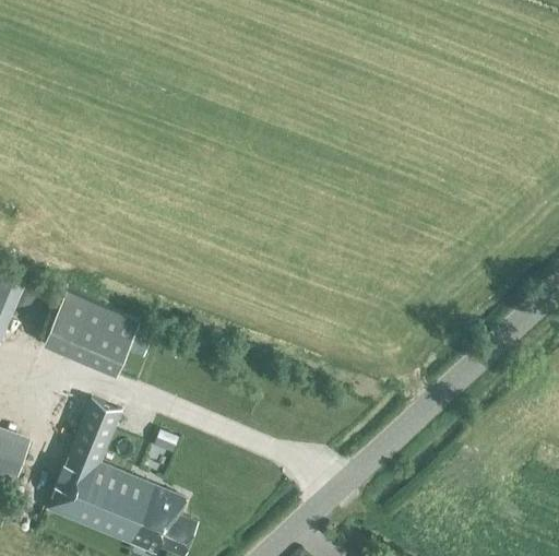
[(0,275),(0,343),(24,286),(0,275)]
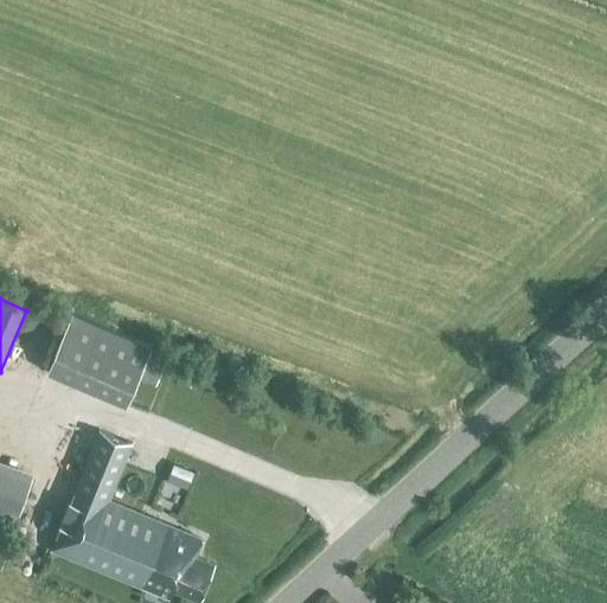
[(126,410),(152,351),(72,316),(46,376),(126,410)]
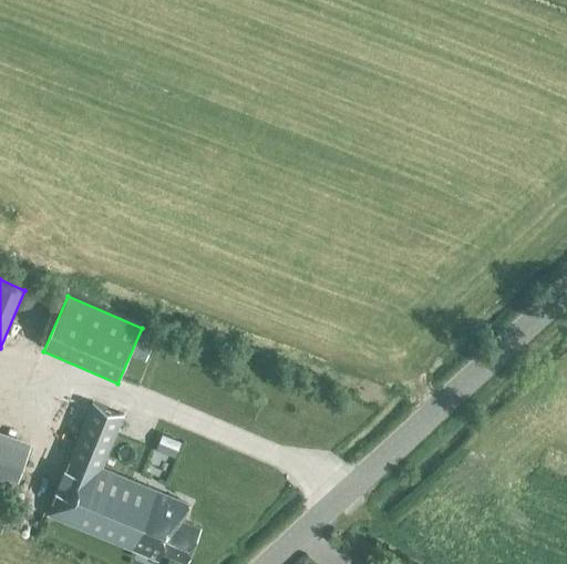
[(187,563),(199,531),(179,522),(185,509),(100,473),(122,418),(93,406),(48,514),(158,561),(161,554),(181,563),(187,563)]
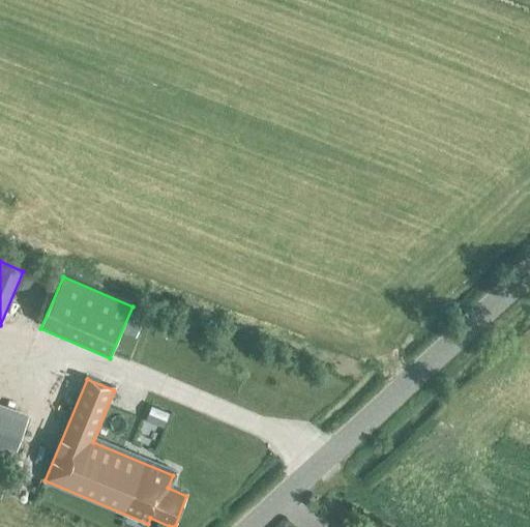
[(0,472),(5,474),(28,416),(0,405),(0,472)]
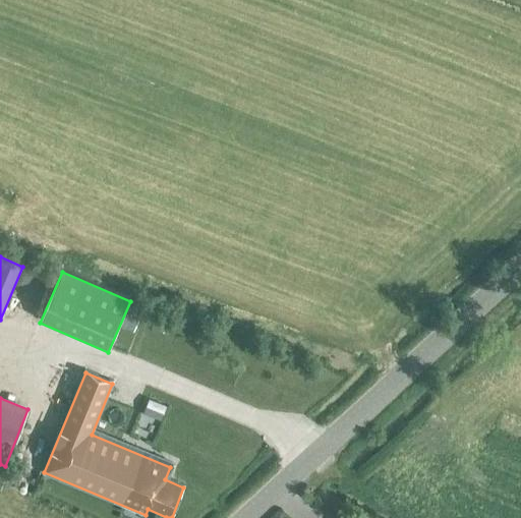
[(149,402),(143,413),(161,421),(166,410),(149,402)]
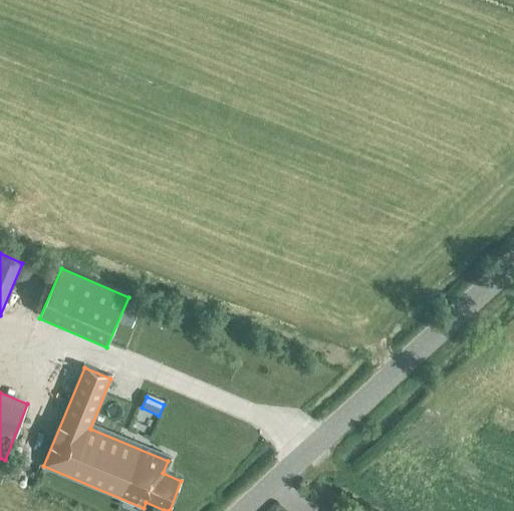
All buildings are outlined.
